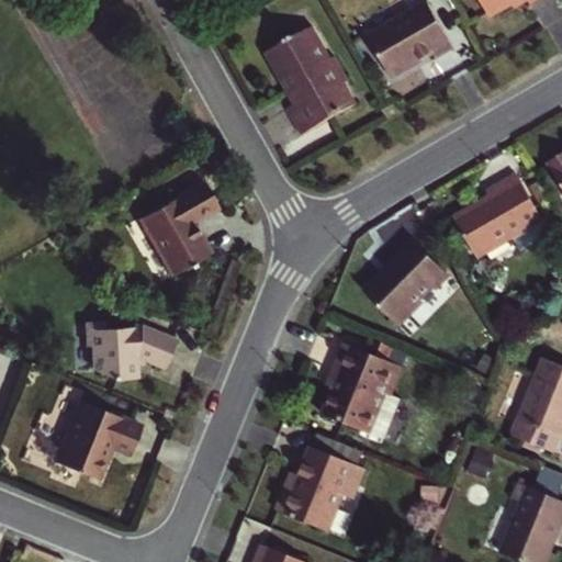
[(528,0),(531,4),(537,0),(481,0),(491,17),(518,0),(528,0)]
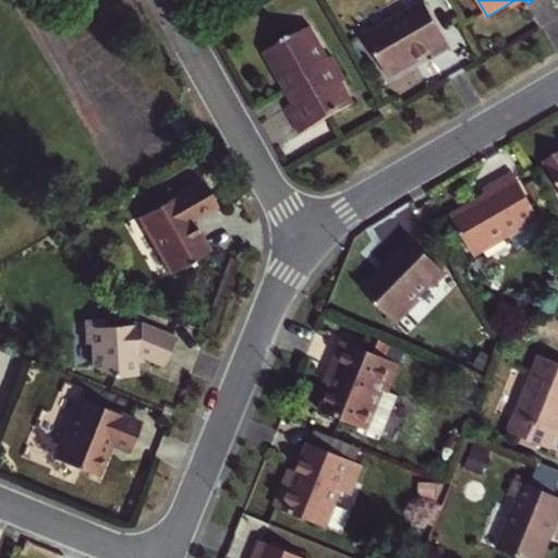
[(434,58),(451,48),(425,2),(364,36),(388,77),(432,52),(434,58)]
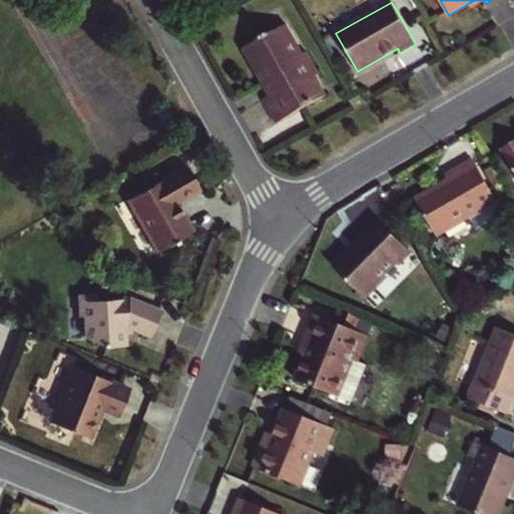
[(302,54),(285,25),(244,48),(269,94),(262,97),(277,123),(325,96),(314,77),(321,73),(308,51),(302,54)]
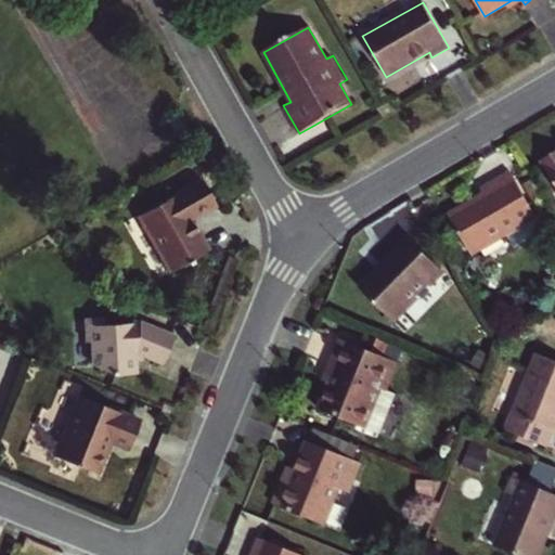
[(175,138),(186,132),(176,114),(165,119),(175,138)]
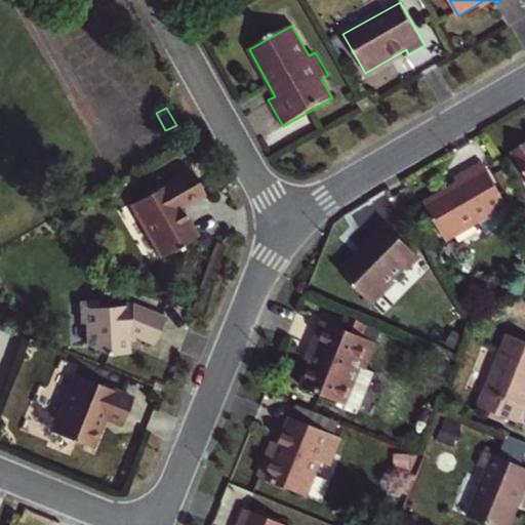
[(524,143),(511,151),(524,174),(524,143)]
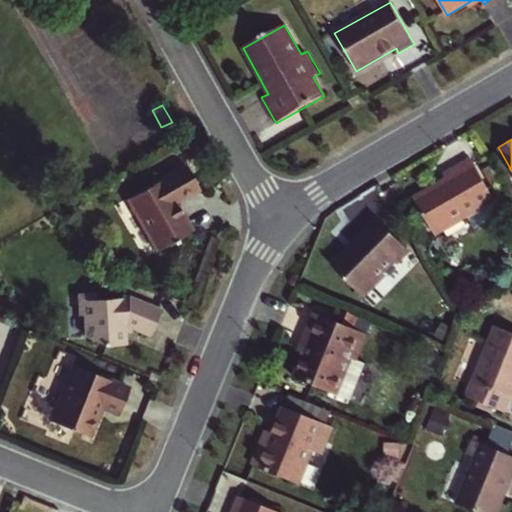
[(494,199),(471,158),(443,174),(445,179),(414,197),(436,233),(466,215),(474,229),(500,214),(492,200),(494,199)]
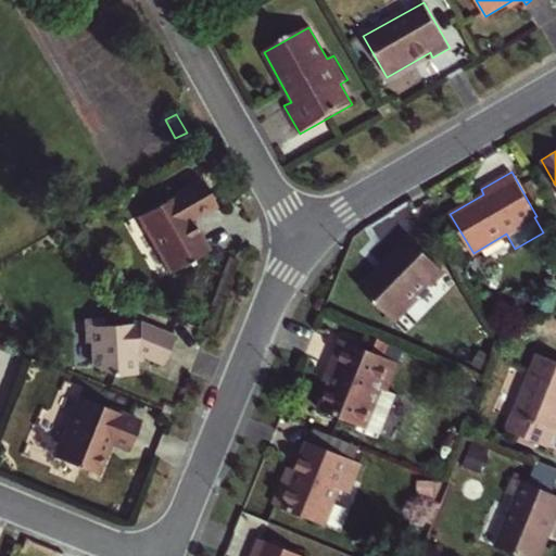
[(190,219),(215,204),(201,179),(168,198),(139,215),(171,272),(209,250),(190,219)]
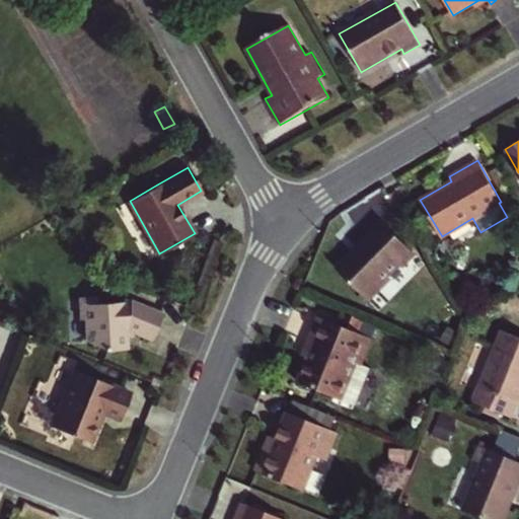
[(496,167),(489,171),(499,189),(505,184),(496,167)]
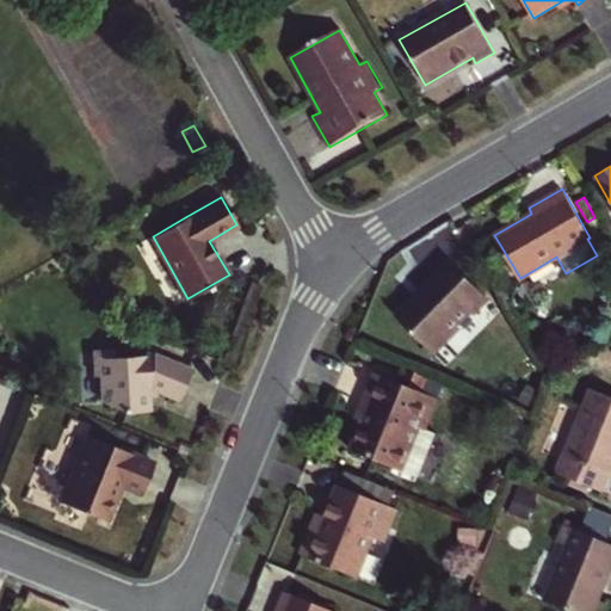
[(489,301),(446,258),(432,271),(437,277),(396,316),(434,355),(460,331),(454,326),(469,312),(474,316),(489,301)]
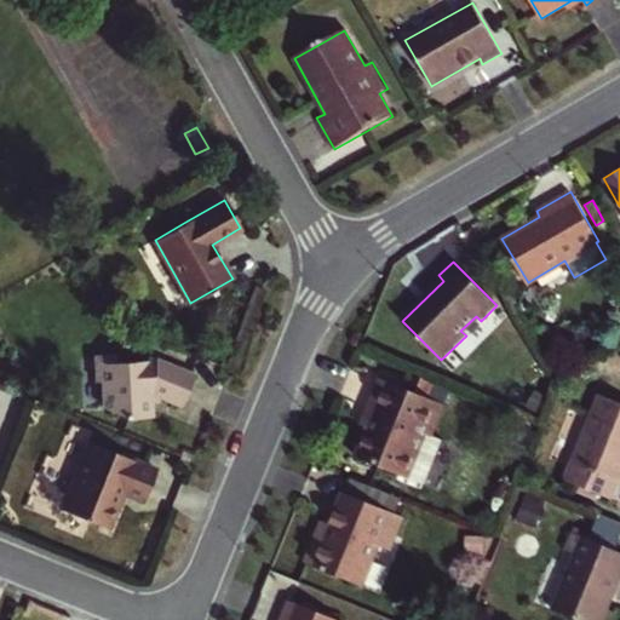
[(183,402),(195,373),(156,357),(114,363),(113,355),(91,357),(93,379),(99,379),(103,408),(128,417),(151,415),(150,402),(145,400),(150,389),(183,402)]
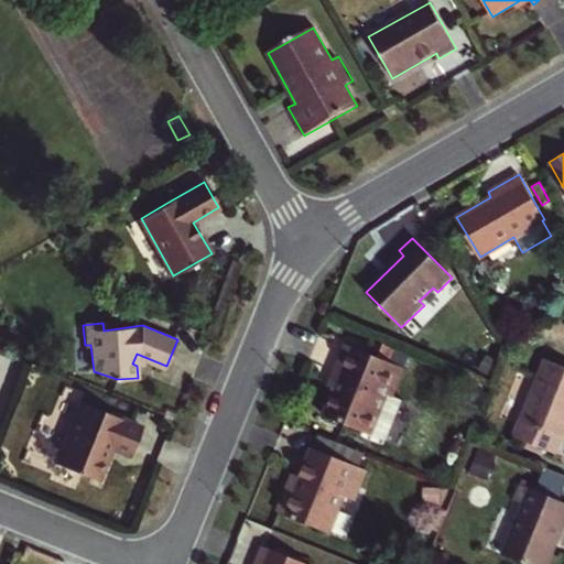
[(345,344),(331,378),(339,381),(335,390),(324,415),(369,434),(380,438),(386,436),(401,399),(392,396),(404,368),(345,344)]
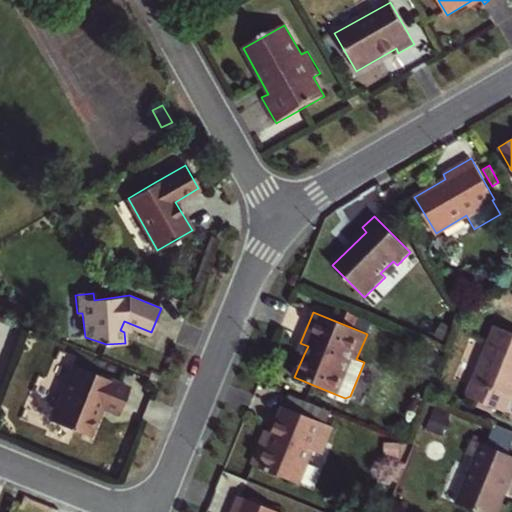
[(511,400),(511,332),(495,326),(467,398),(504,413),(510,400),(511,400)]
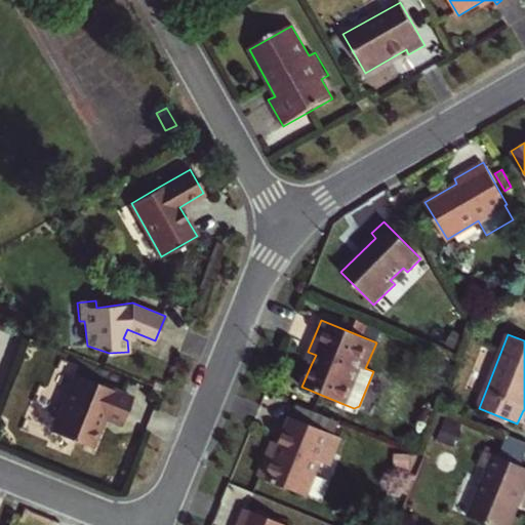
[(316,355),(308,352),(305,360),(312,363),(316,355)]
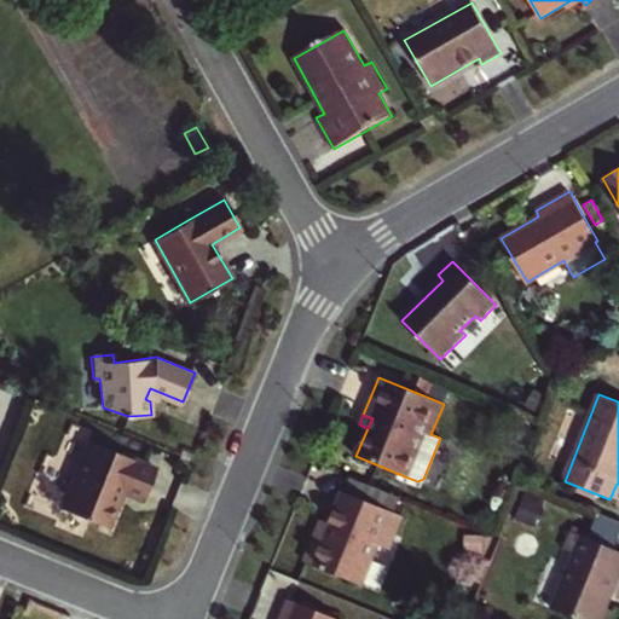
[(143,503),(156,468),(90,441),(61,509),(106,527),(121,495),(143,503)]
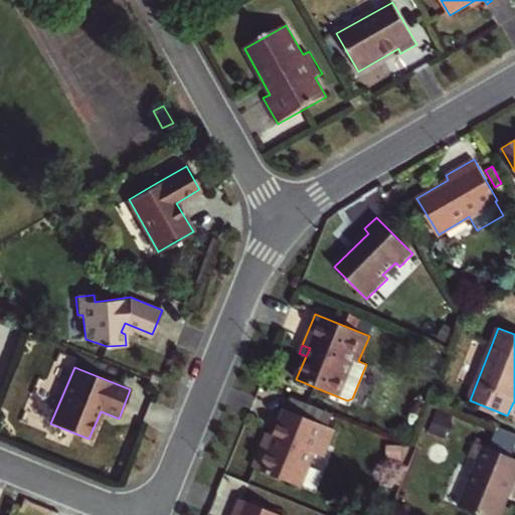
[(340,414),(291,394),(284,409),(334,430),(340,414)]
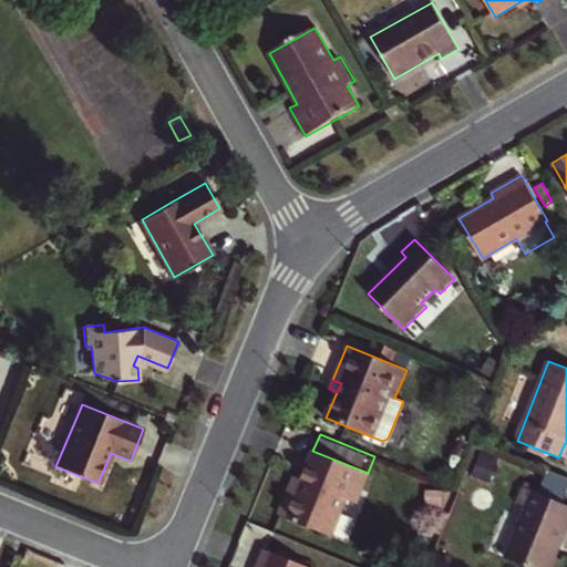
[(356,502),(368,473),(312,451),(301,478),(296,493),(288,490),(278,514),(330,535),(346,498),(356,502)]
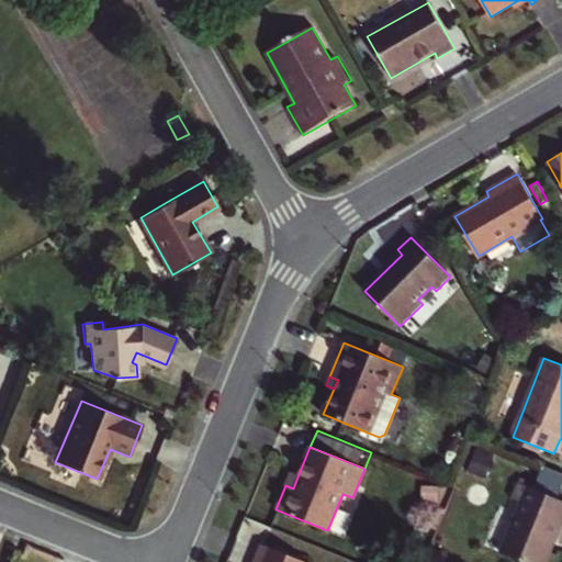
[(293,489),(299,474),(290,472),(285,485),(293,489)]
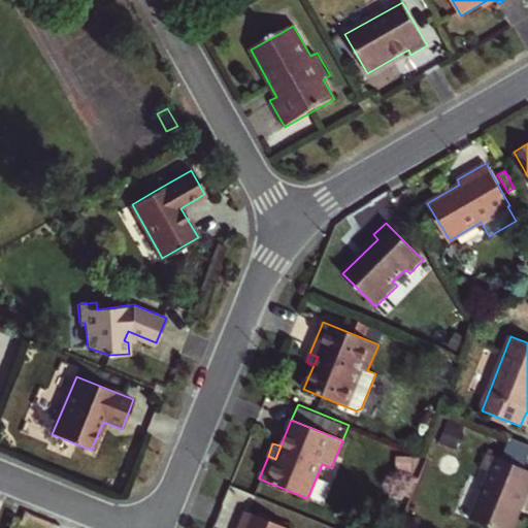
[(488,527),(509,527),(527,485),(527,470),(496,458),(470,521),(488,527)]
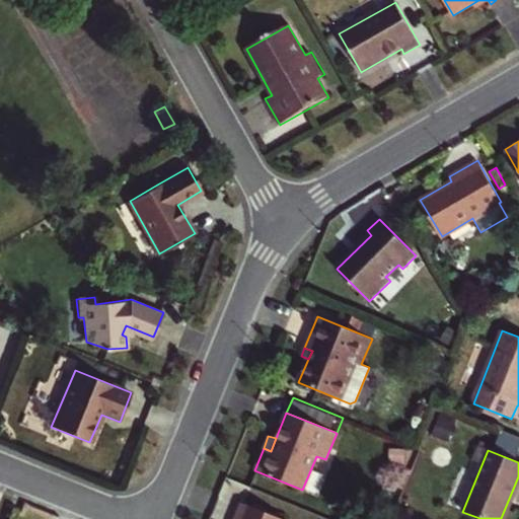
[(284,518),(241,502),(234,518),(284,518)]
